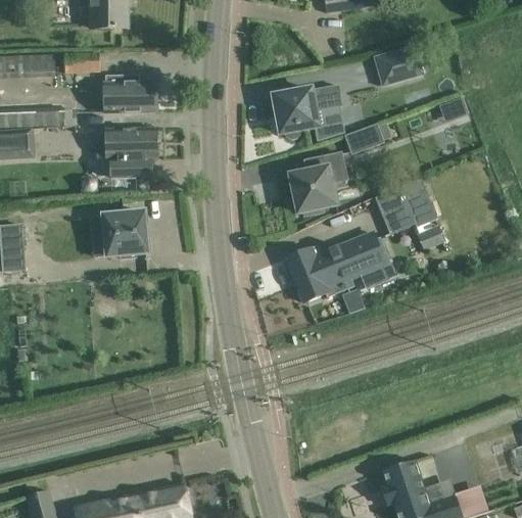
[(127,25),(126,0),(90,0),(91,26),(127,25)]
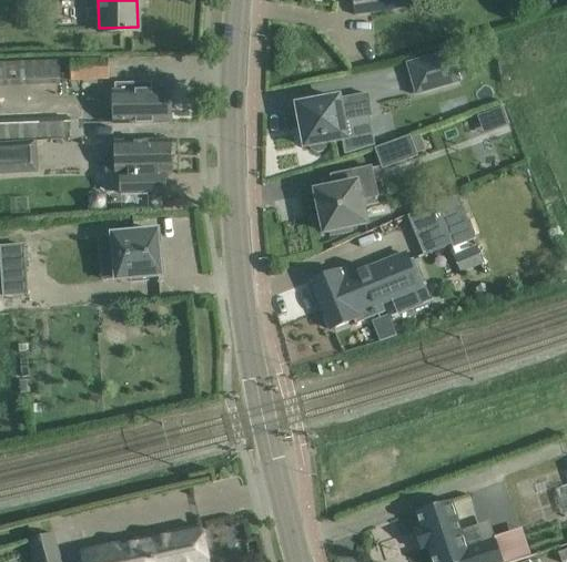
[(423,0),(352,0),(354,10),(423,0)]
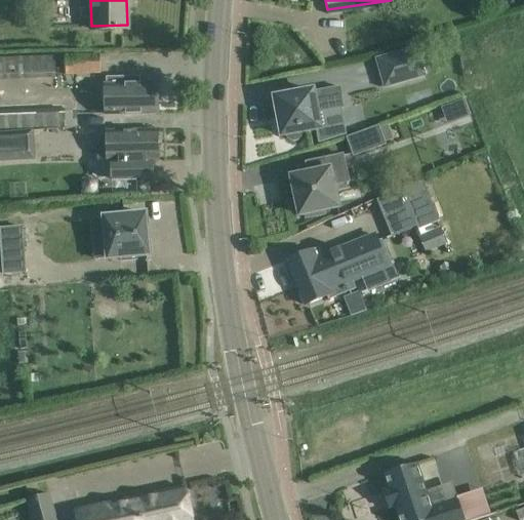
[(415,44),(376,55),(384,83),(424,72),(415,44)]
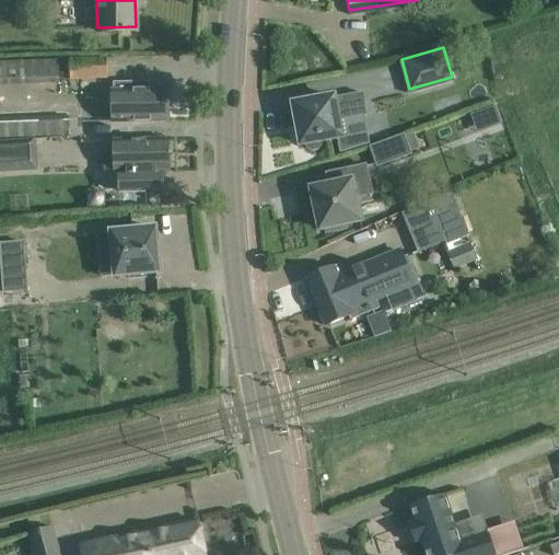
[(105,76),(105,54),(68,54),(69,76),(105,76)]
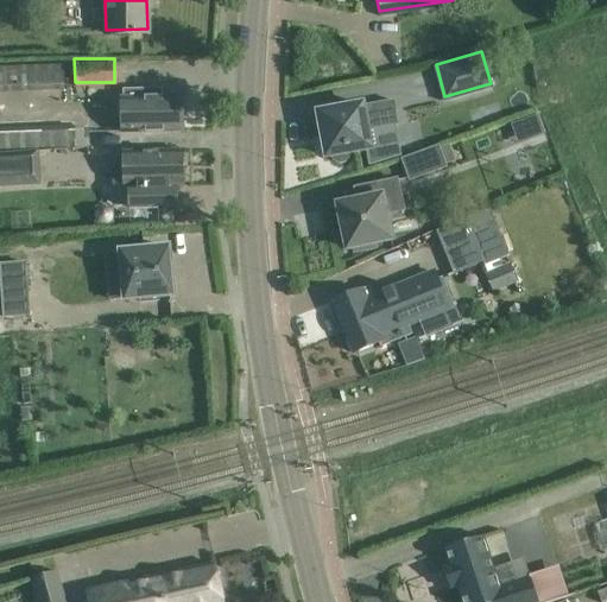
[(0,87),(63,86),(62,61),(0,62),(0,87)]
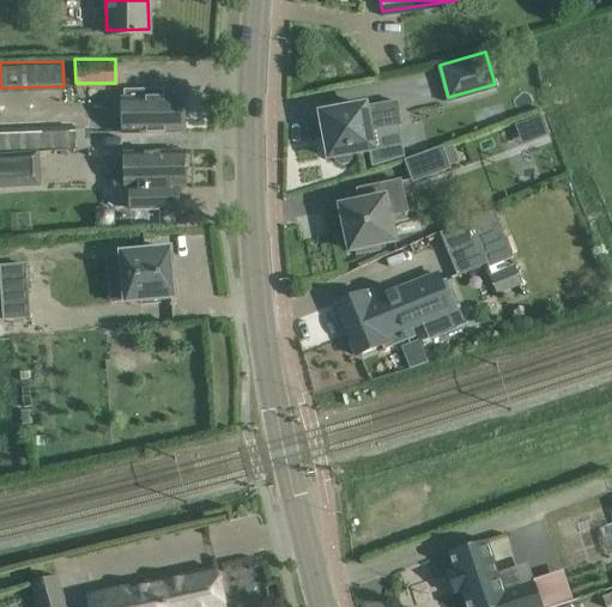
[(162,86),(125,87),(125,95),(122,95),(122,129),(185,128),(183,93),(163,95),(162,86)]
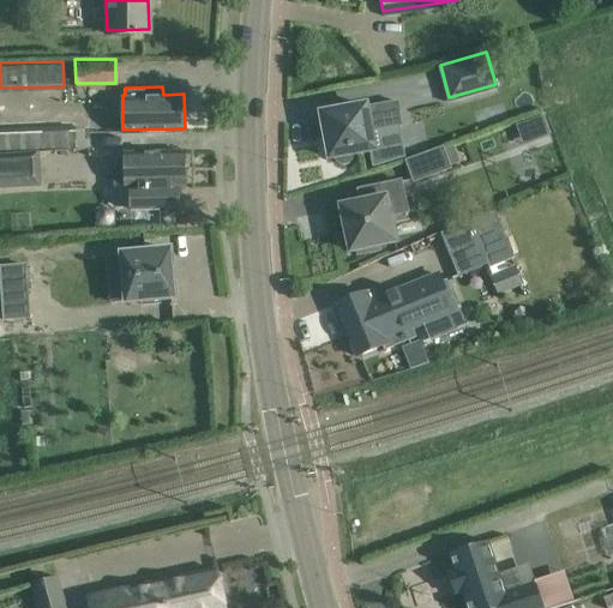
[(366,103),(365,102),(322,109),(329,154),(334,152),(336,158),(342,161),(347,160),(350,155),(352,150),(373,145),(371,130),(382,127),(382,125),(402,121),(397,97),(366,103)]
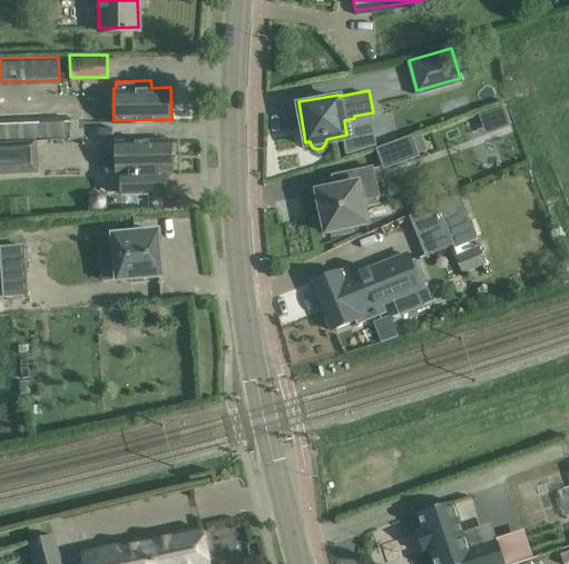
[(0,139),(36,137),(84,135),(82,121),(69,121),(68,112),(0,116),(0,139)]
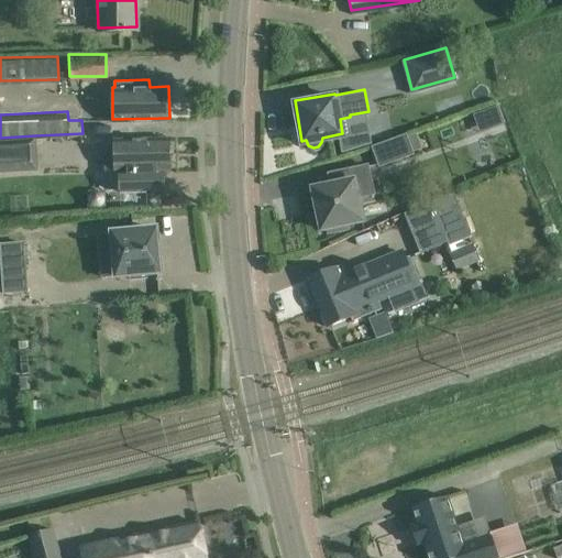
[(405,132),(372,144),(378,163),(411,151),(405,132)]
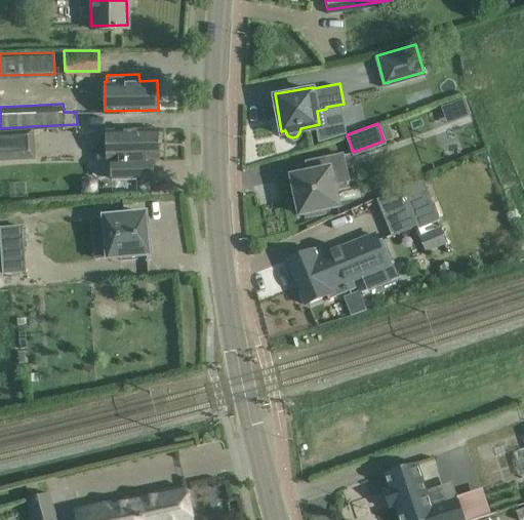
[(0,156),(34,155),(33,126),(0,128),(0,156)]
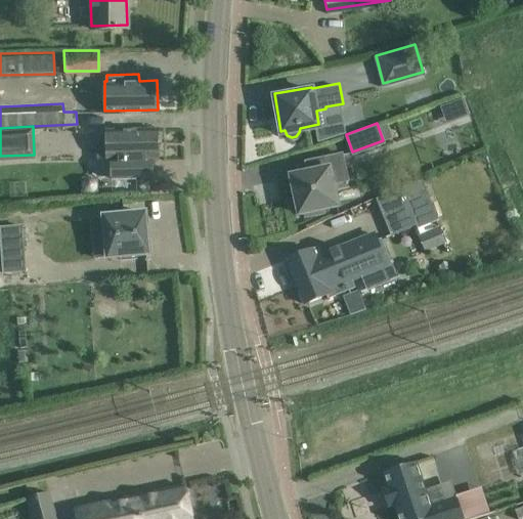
[(159,156),(158,126),(105,127),(106,137),(97,137),(97,156),(117,156),(117,161),(110,161),(111,176),(153,175),(153,161),(144,161),(144,156),(159,156)]
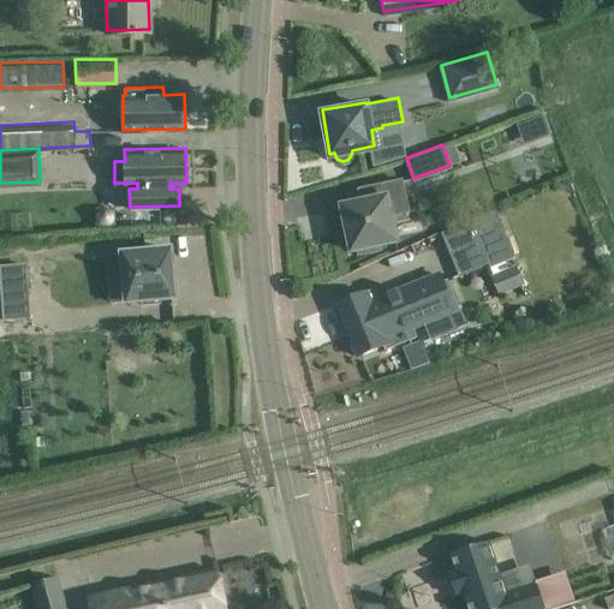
[(358,186),(361,199),(341,203),(351,246),(356,245),(357,251),(379,246),(377,242),(394,238),(389,212),(407,208),(400,177),(358,186)]
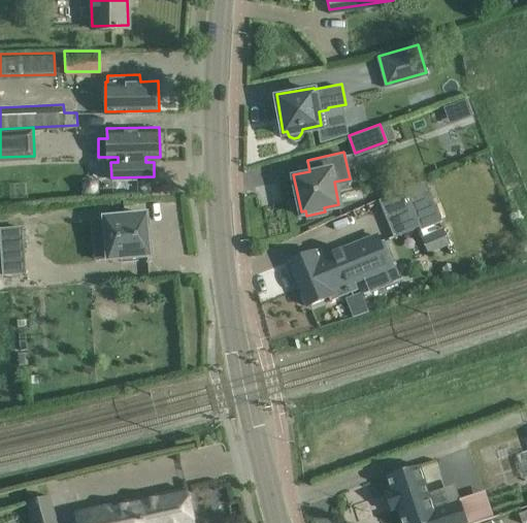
[(425,177),(377,197),(392,230),(393,233),(417,224),(418,223),(422,233),(435,226),(433,221),(441,218),(425,177)]
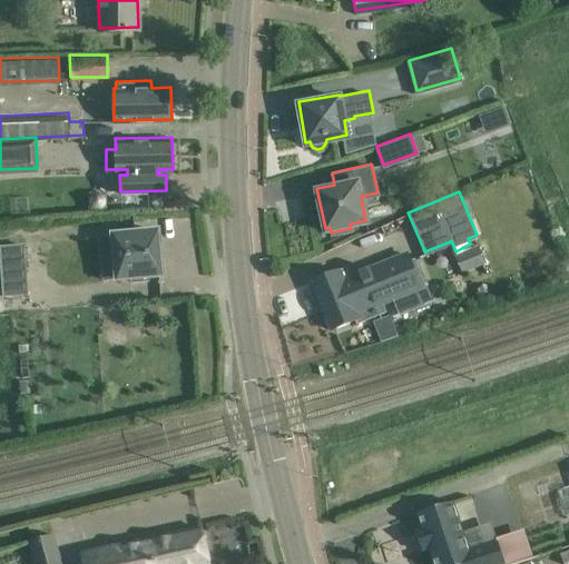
[(162,273),(157,228),(113,233),(117,276),(130,275),(130,279),(148,277),(148,274),(162,273)]
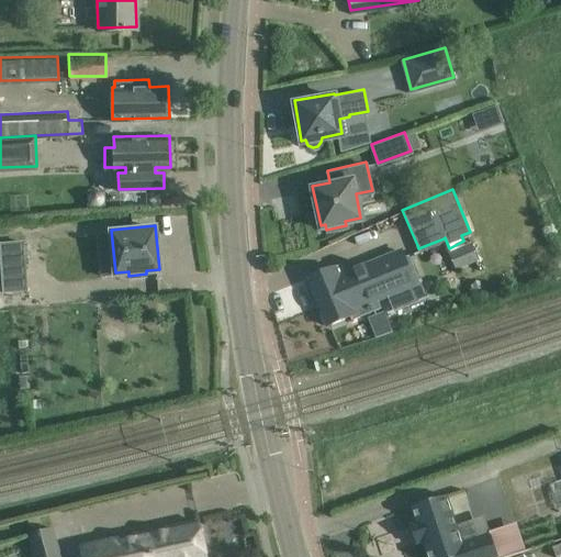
[(26,288),(23,238),(0,241),(0,253),(3,289),(26,288)]
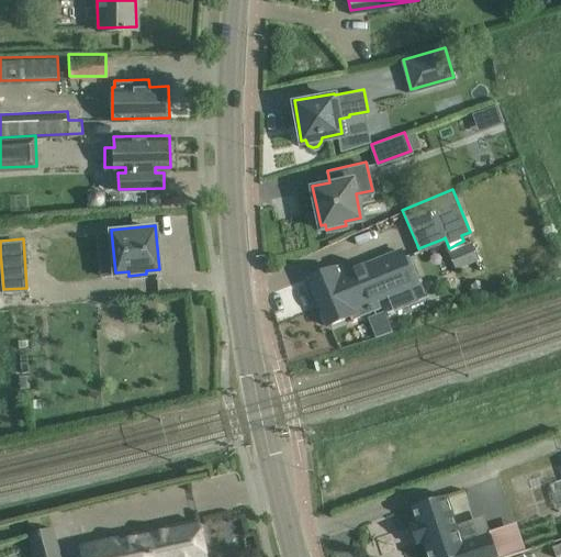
[(450,248),(447,249),(455,267),(478,257),(470,238),(463,241),(449,248),(450,248)]
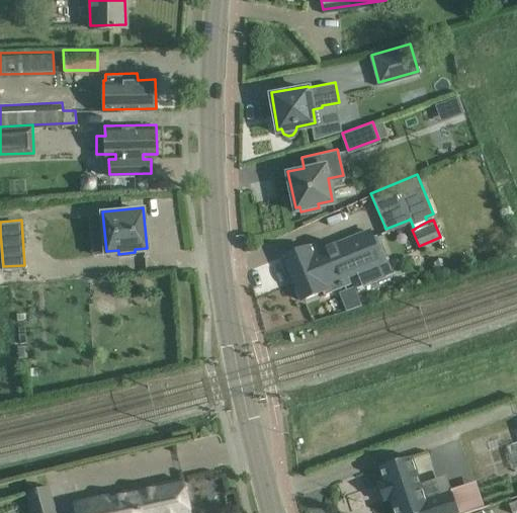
[(369,229),(324,247),(331,262),(341,258),(347,272),(356,268),(362,283),(394,271),(389,258),(386,259),(376,235),(372,237),(369,229)]
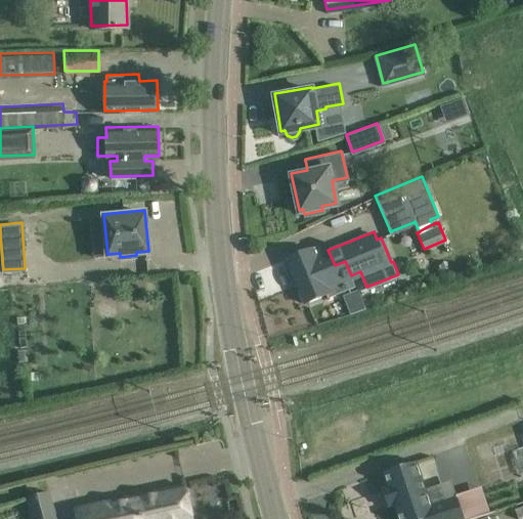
[(317,244),(286,256),(304,301),(325,292),(328,296),(354,285),(351,275),(345,261),(335,265),(328,250),(320,253),(317,244)]
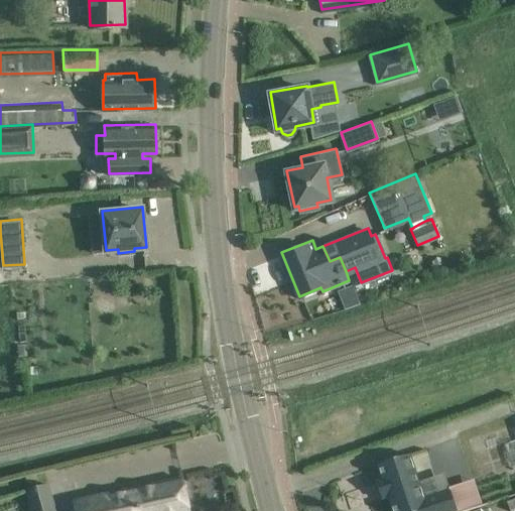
[(382,475),(375,477),(381,496),(388,494),(393,510),(453,510),(456,510),(449,488),(437,492),(432,477),(418,482),(408,453),(378,463),(382,475)]
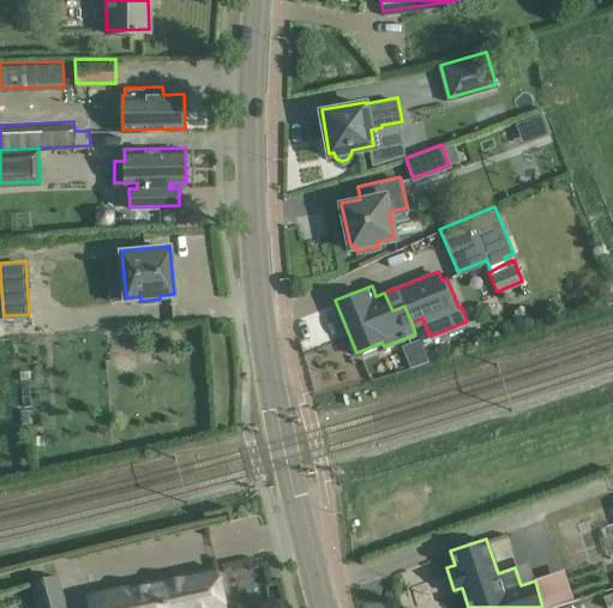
[(224,607),(216,566),(88,594),(90,607),(224,607)]
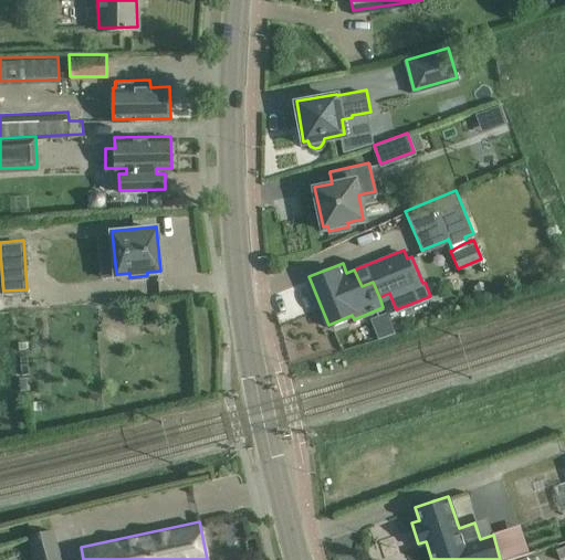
[(61,559),(51,527),(27,535),(33,559),(61,559)]
